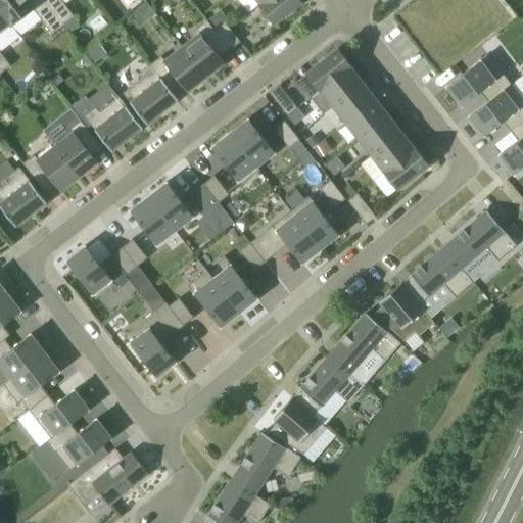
[(0,0),(0,10),(11,25),(33,8),(27,0),(0,0)]
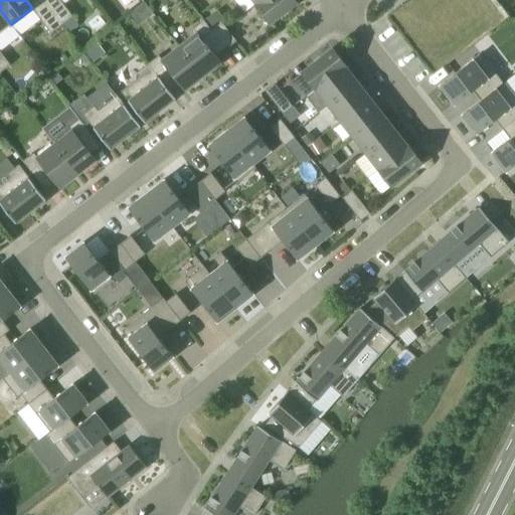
[(61,25),(72,16),(59,0),(51,0),(46,5),(61,25)]
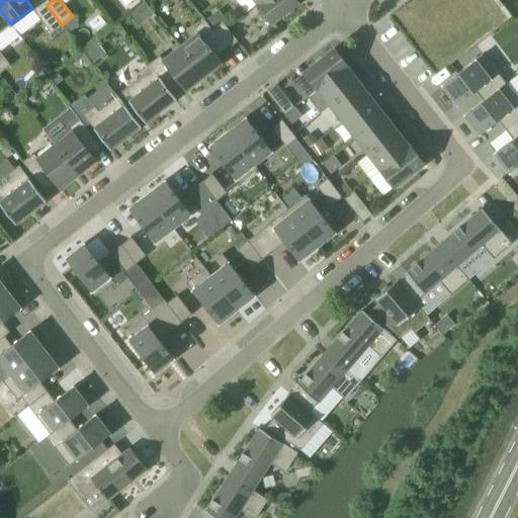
[(273,23),(299,3),(296,0),(261,0),(257,4),(255,5),(270,25),(273,23)]
